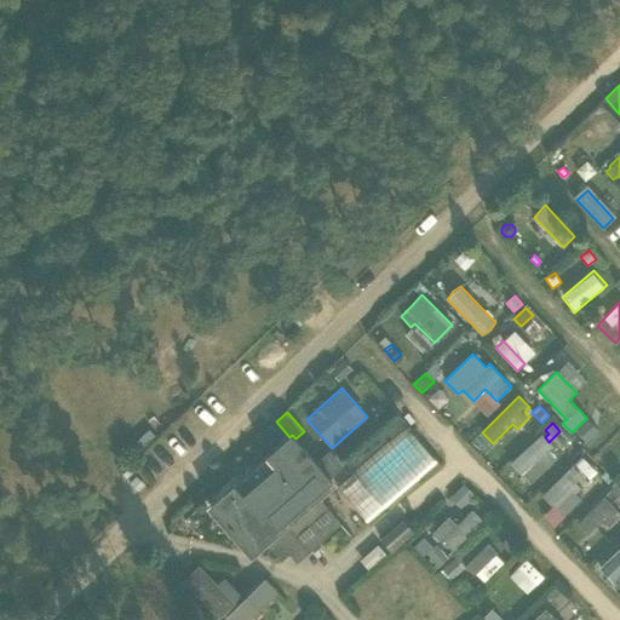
[(337,487),(369,524),(440,464),(407,426),(337,487)]
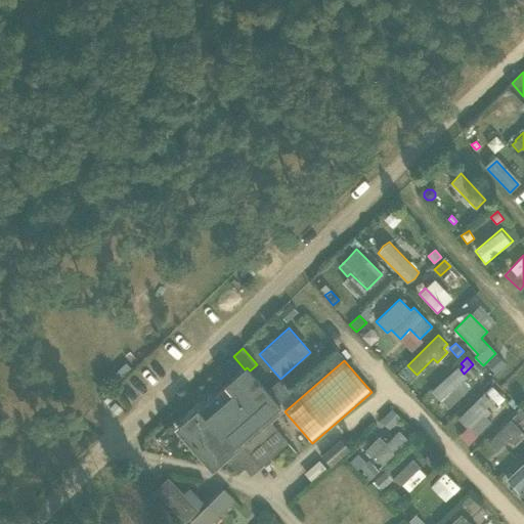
[(507,385),(511,390),(514,387),(522,395),(523,392),(523,364),(520,360),(512,368),(506,361),(497,369),(510,383),(507,385)]
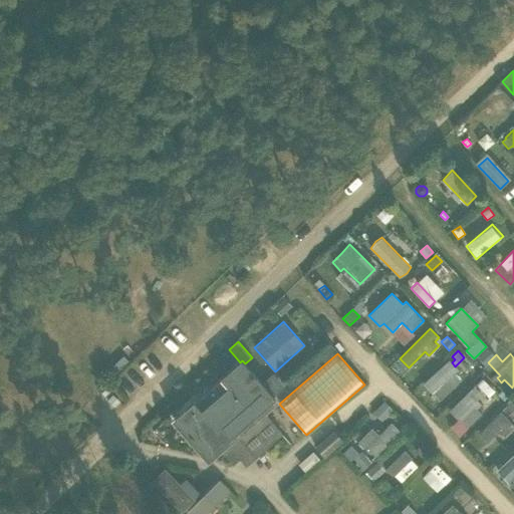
[(240,362),(209,390),(262,450),(281,433),(264,414),(262,412),(276,400),(273,397),(284,387),(273,373),(262,383),(245,363),(242,360),(240,362)]
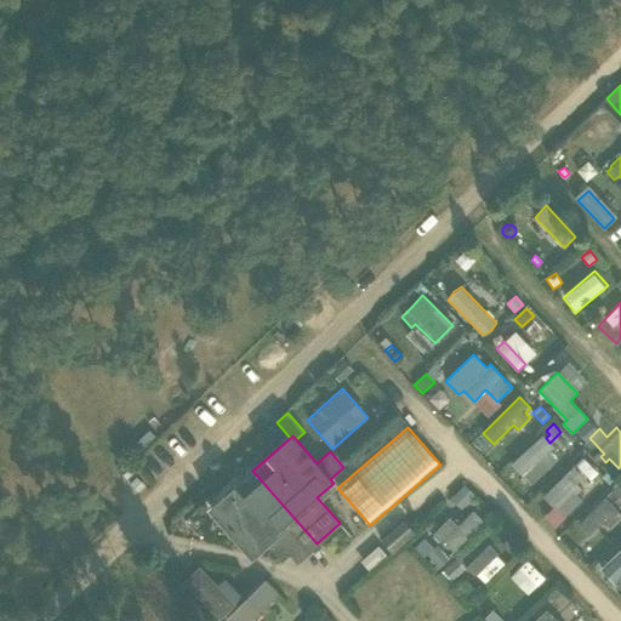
[(548,451),(553,446),(543,436),(512,463),(531,484),(557,461),(548,451)]
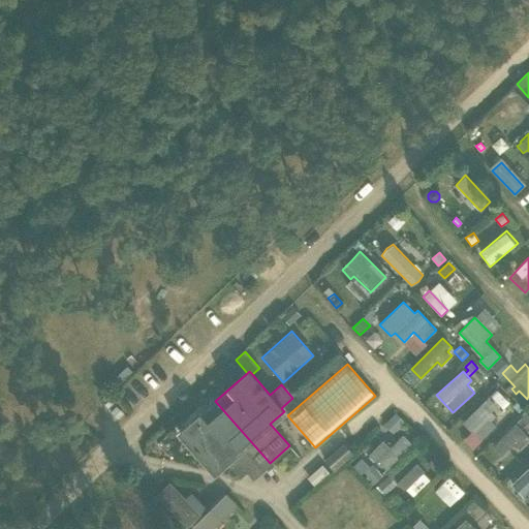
[(462,423),(480,442),(496,426),(491,421),(495,415),(492,412),(497,407),(488,398),(462,423)]
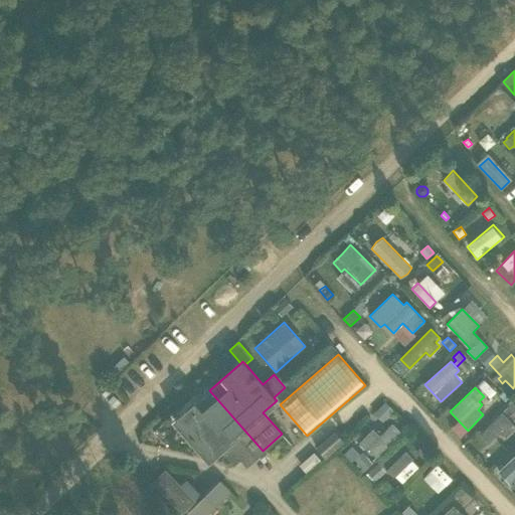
[(175,419),(209,459),(233,436),(256,459),(263,452),(263,451),(208,390),(175,419)]
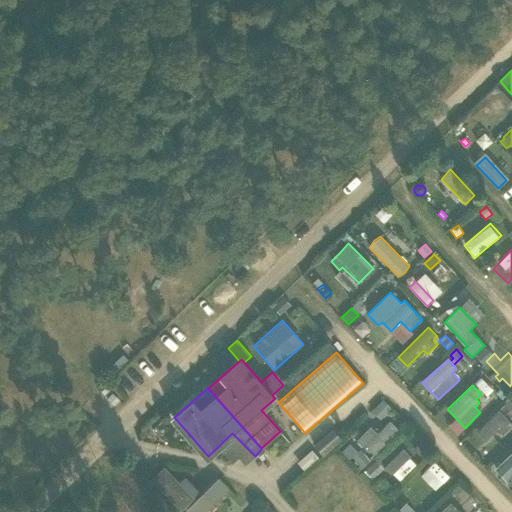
[(511,409),(511,402),(508,398),(504,402),(505,404),(500,408),(506,414),(511,409)]
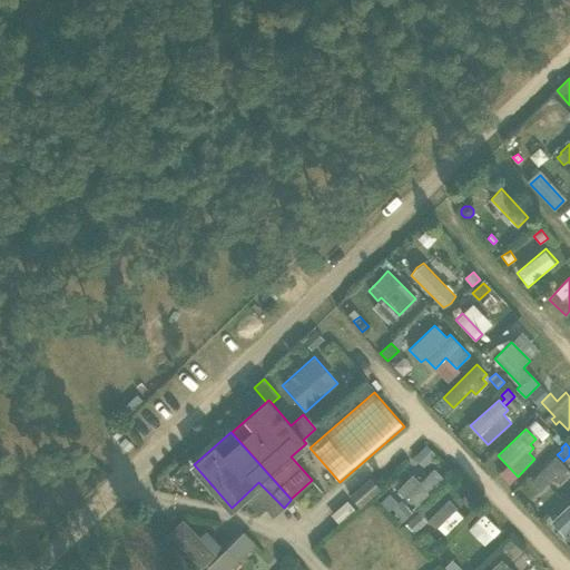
[(426,445),(416,455),(426,465),(435,455),(426,445)]
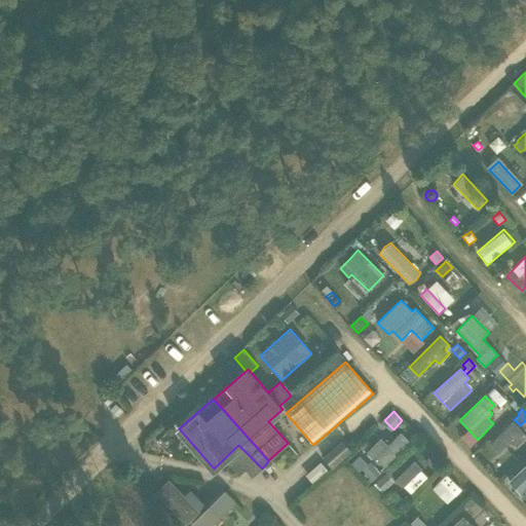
[(489,444),(498,453),(511,442),(514,446),(525,435),(513,421),(489,444)]
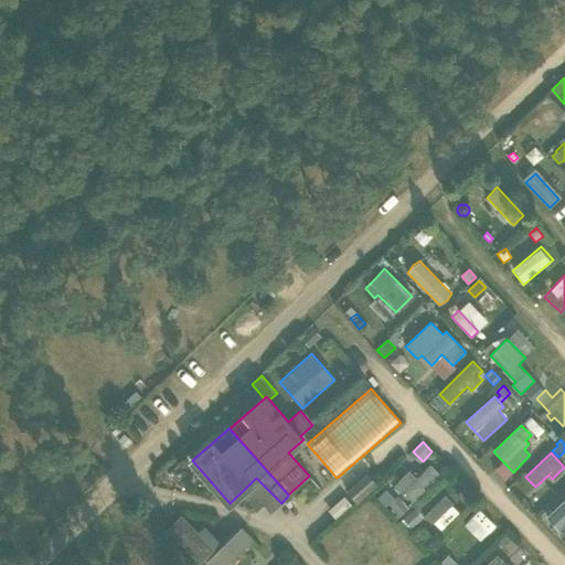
[(394,486),(412,503),(439,475),(429,465),(417,478),(409,470),(394,486)]
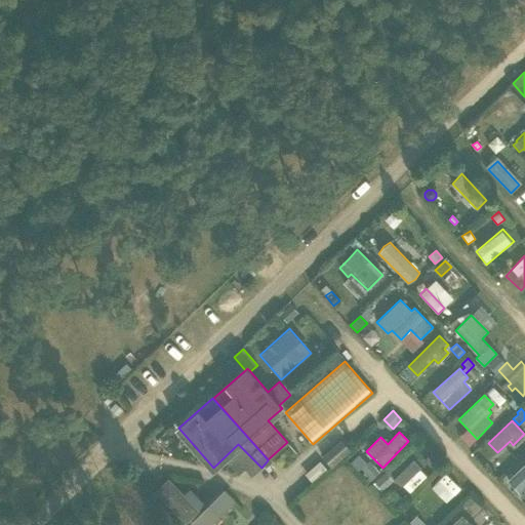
[(321,457),(331,468),(351,450),(341,440),(321,457)]
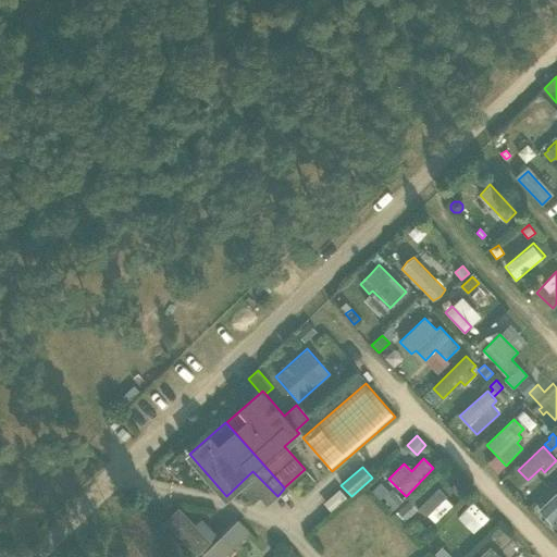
[(458,479),(448,489),(455,496),(465,486),(458,479)]
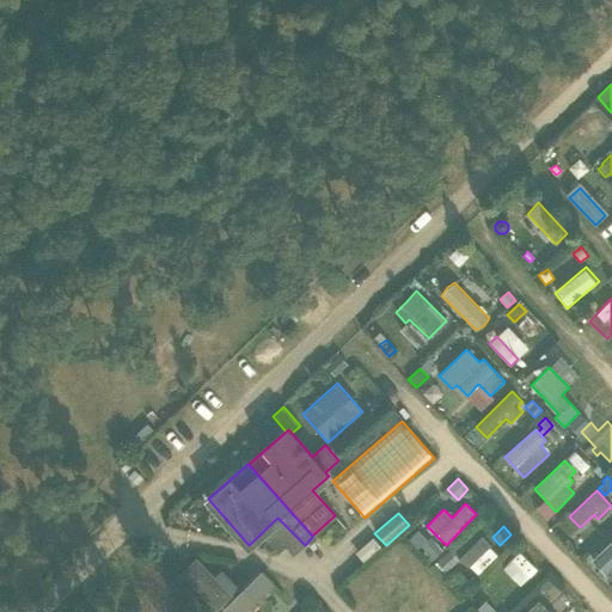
[(417,550),(421,546),(430,539),(420,528),(408,540),(417,550)]
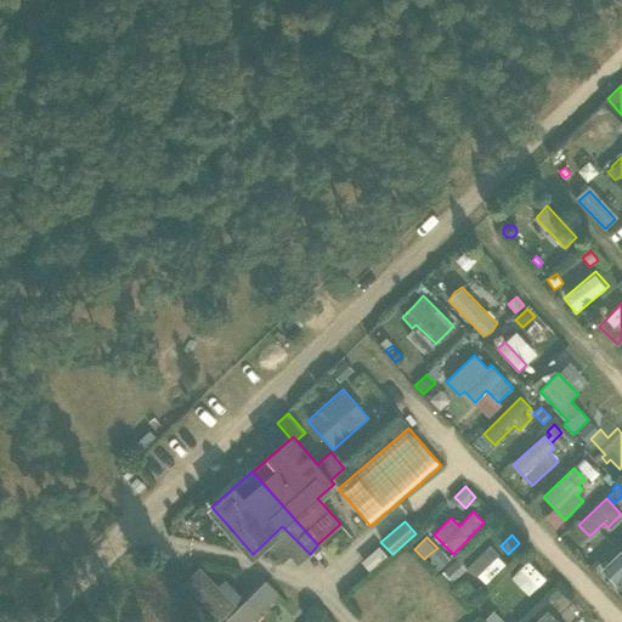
[(276,539),(267,548),(282,564),(288,559),(283,553),(286,550),(276,539)]
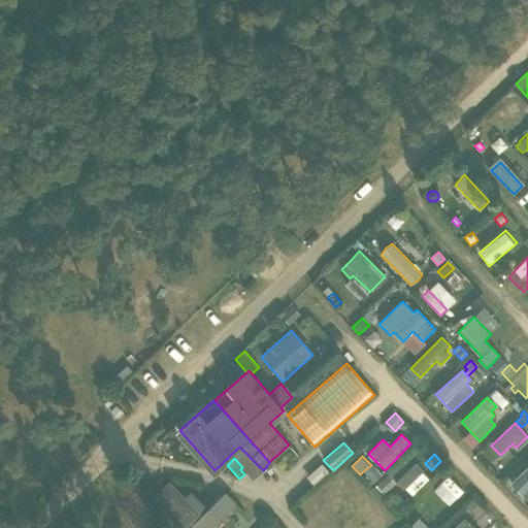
[(418,461),(396,481),(411,496),(432,476),(418,461)]
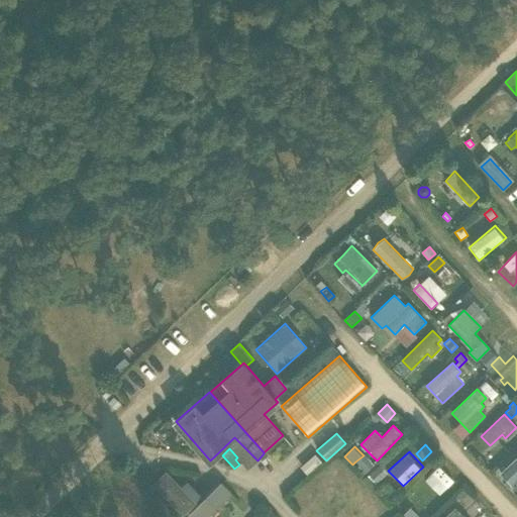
[(358,464),(366,473),(375,464),(365,454),(364,455),(355,461),(358,464)]
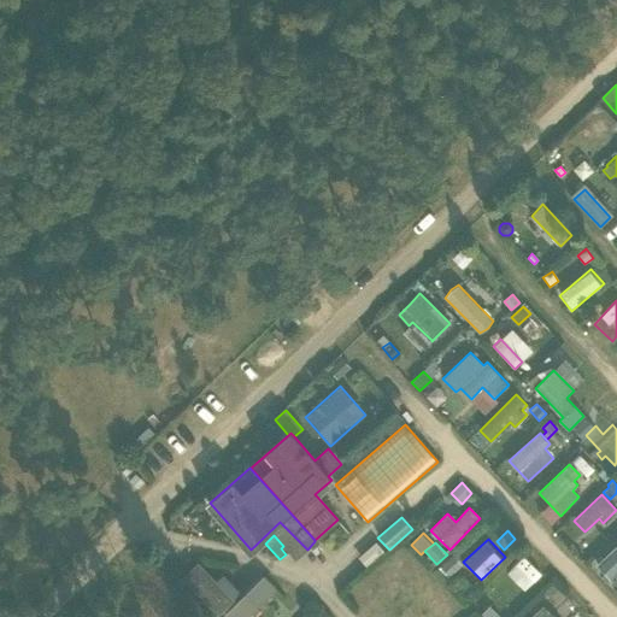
[(616,545),(597,564),(616,586),(616,545)]
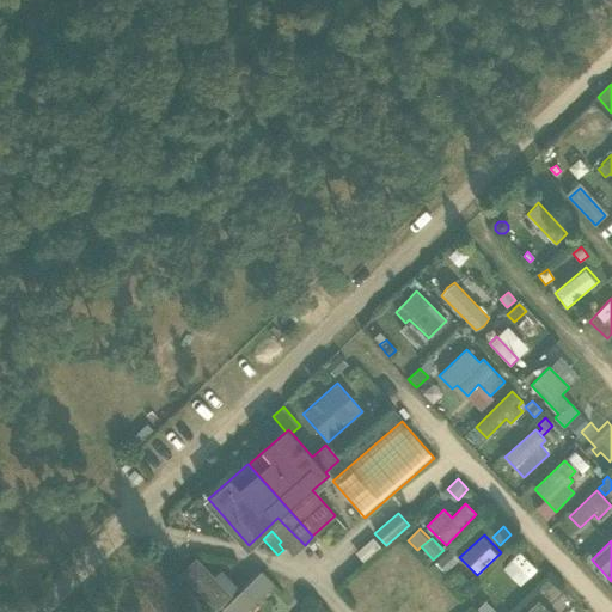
[(502,567),(518,585),(537,569),(521,550),(502,567)]
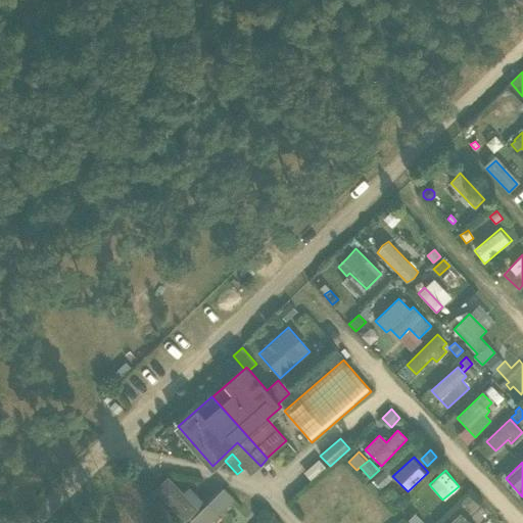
[(392,479),(384,471),(373,480),(381,489),(392,479)]
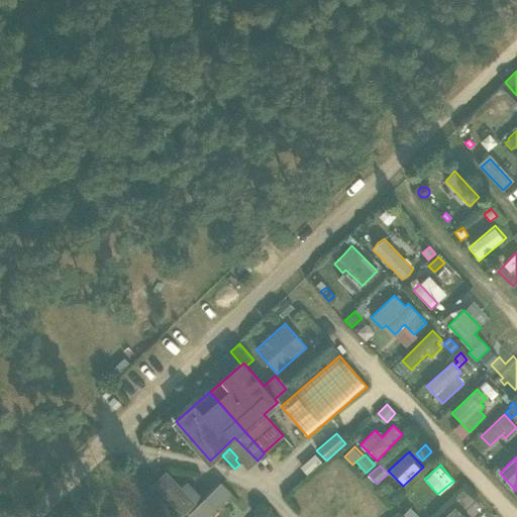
[(180,516),(193,503),(162,471),(148,484),(180,516)]
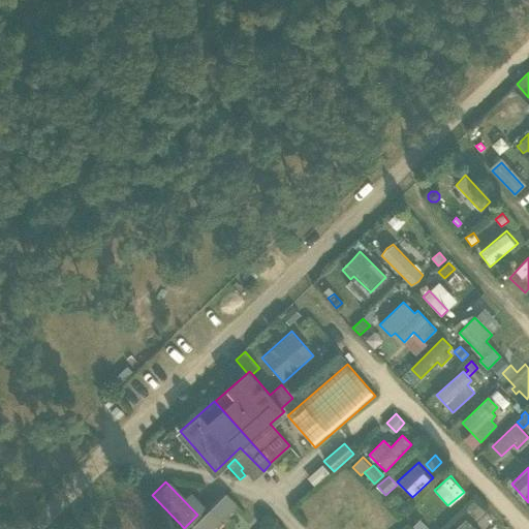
[(223,497),(191,528),(192,528),(212,528),(235,508),(223,497)]
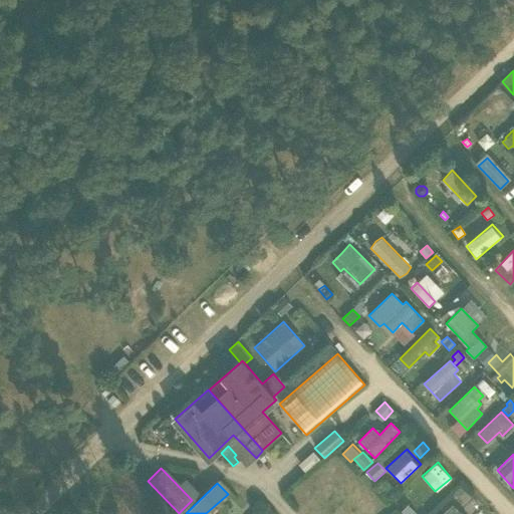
[(463,501),(469,495),(461,486),(455,493),(463,501)]
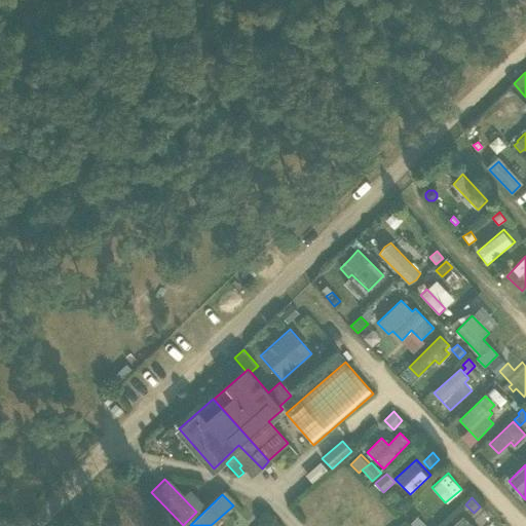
[(473,525),(463,516),(453,525),(473,525)]
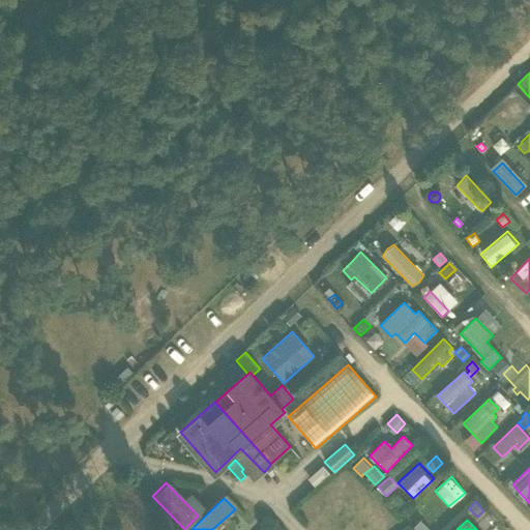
[(420,521),(413,528),(415,529),(428,529),(430,529),(420,521)]
